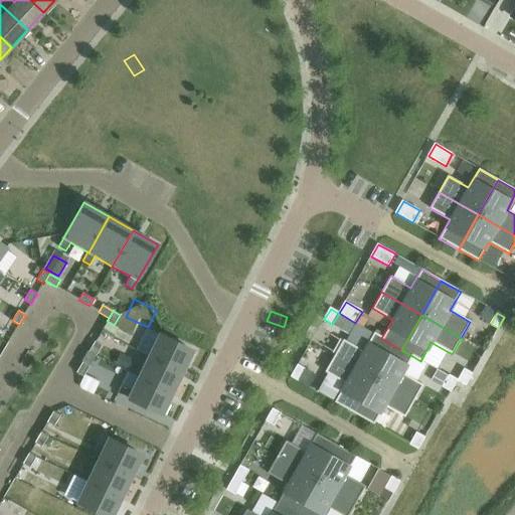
[(126,325),(114,349),(131,357),(143,333),(126,325)]
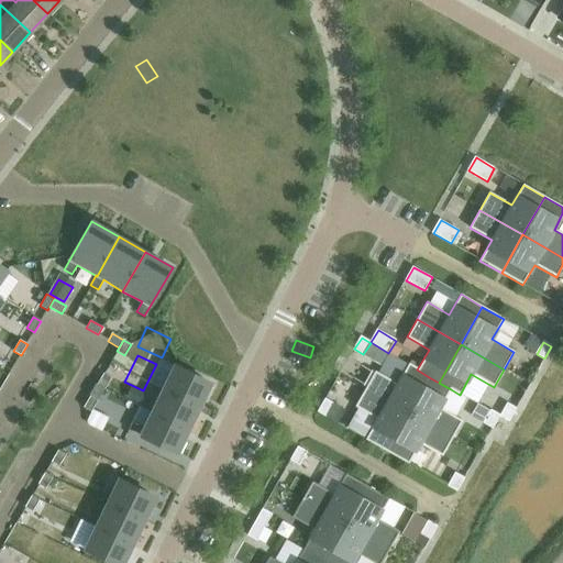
[(429,377),(417,370),(408,365),(397,385),(374,373),(364,389),(408,415),(429,377)]
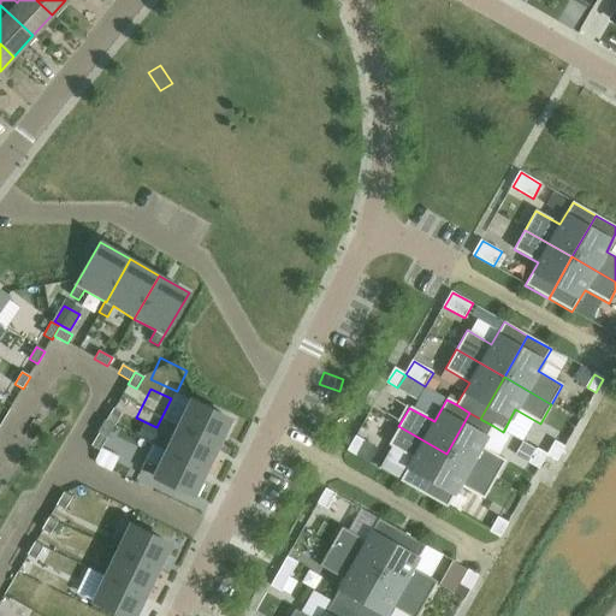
[(230,420),(191,401),(178,426),(218,445),(230,420)]
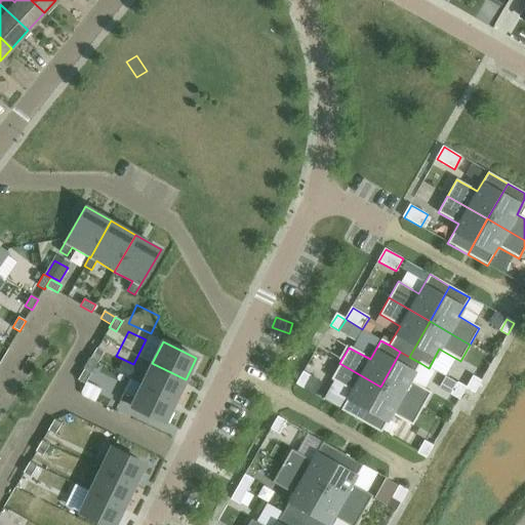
[(104,352),(96,348),(90,359),(97,363),(104,352)]
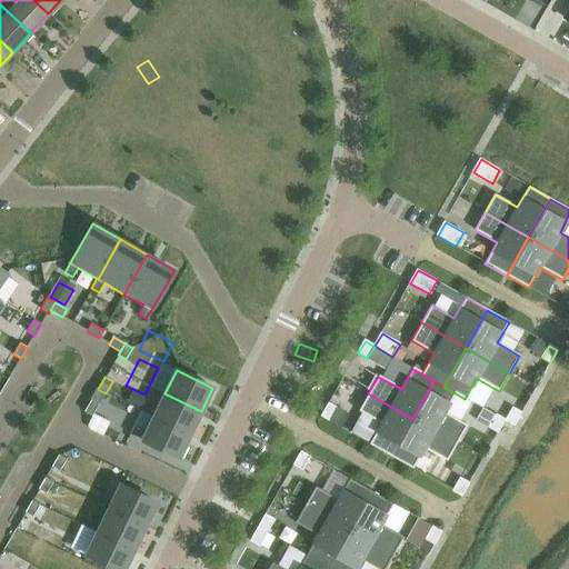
[(443,387),(433,381),(412,419),(457,443),(467,426),(445,413),(456,393),(443,387)]
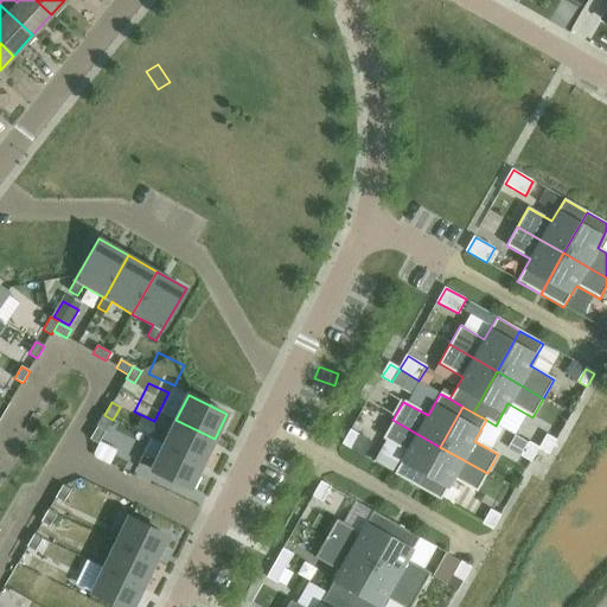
[(215,439),(176,420),(164,445),(203,462),(215,439)]
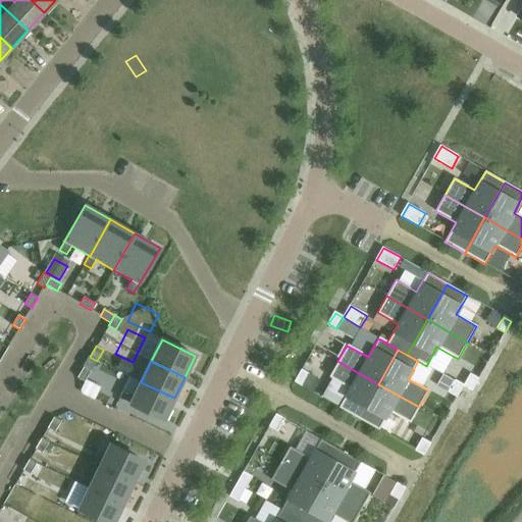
[(358,419),(378,384),(337,361),(328,377),(350,388),(338,408),(358,419)]
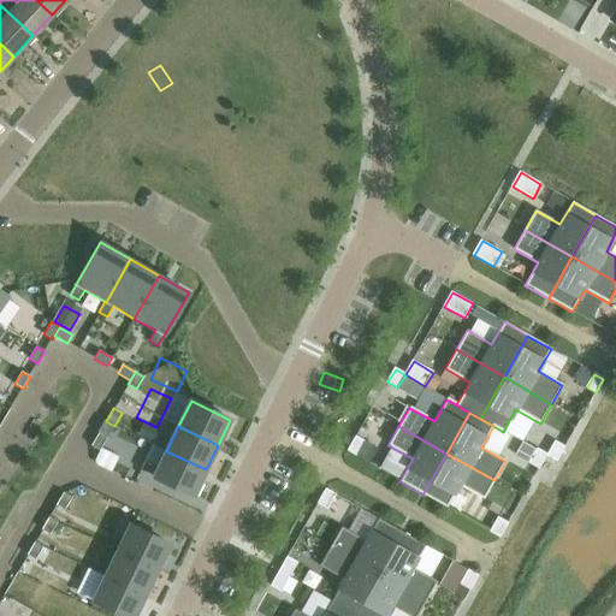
[(107,438),(99,433),(92,445),(100,451),(107,438)]
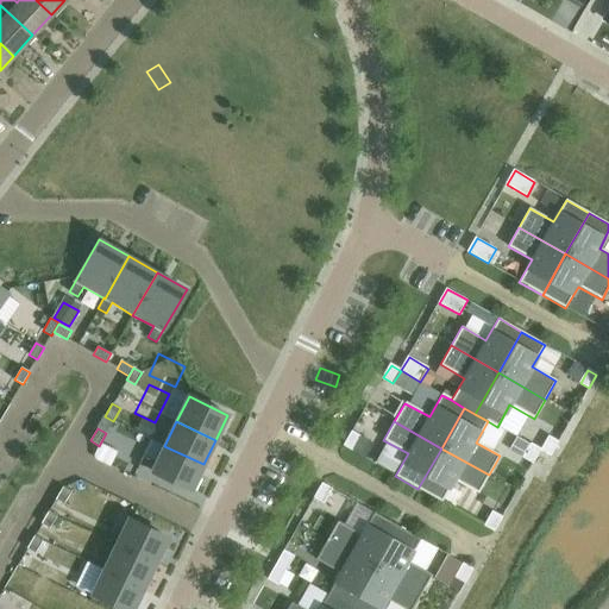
[(362,437),(352,432),(344,446),(353,451),(362,437)]
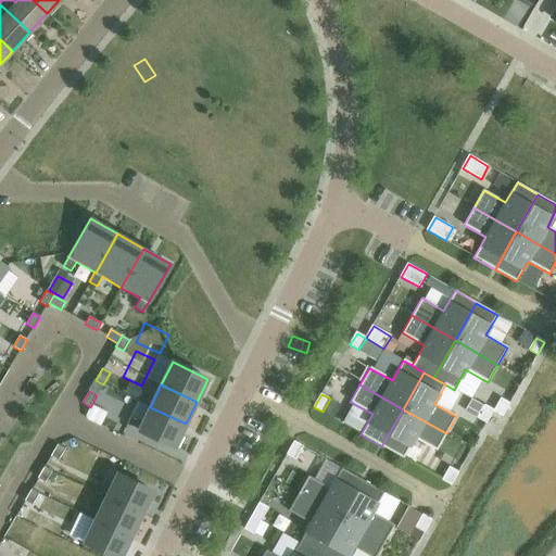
[(97,422),(115,431),(128,405),(110,395),(97,422)]
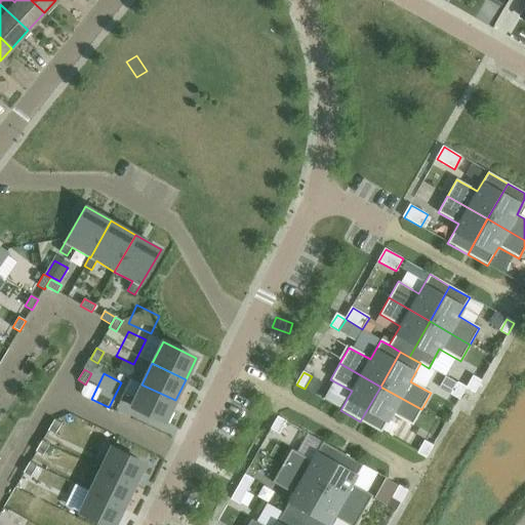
[(482,381),(473,376),(466,389),(475,394),(482,381)]
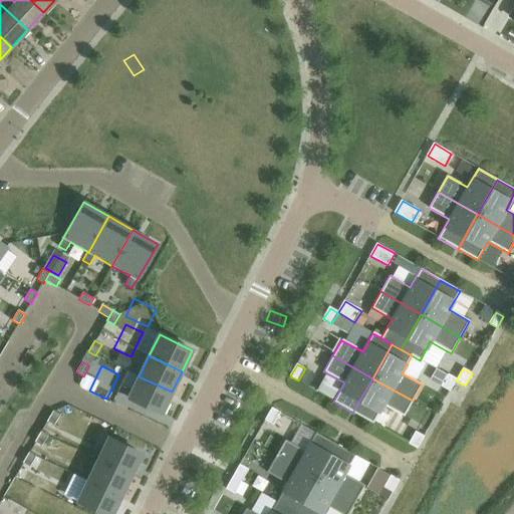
[(457,378),(449,374),(443,388),(450,392),(457,378)]
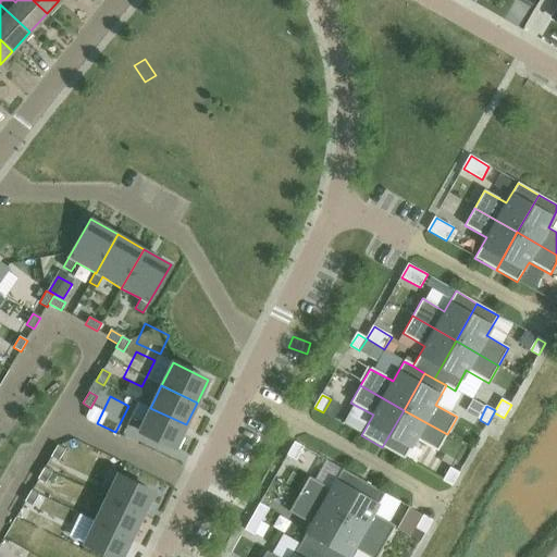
[(175,448),(186,424),(150,408),(139,431),(175,448)]
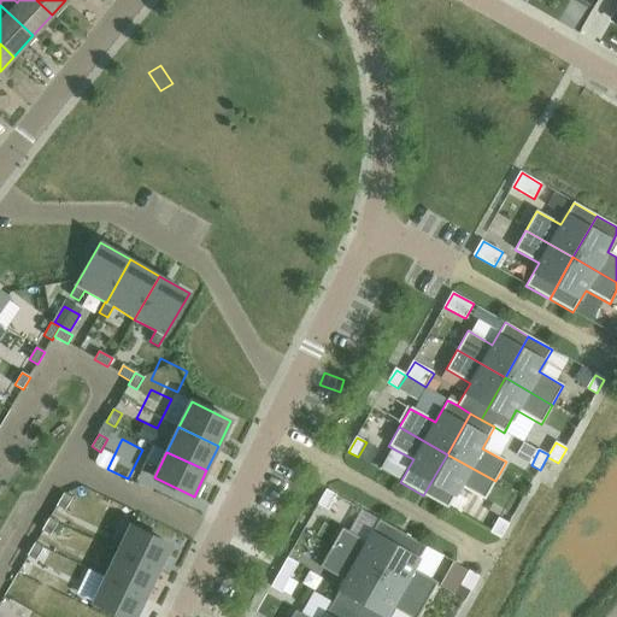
[(495,481),(447,454),(423,495),(447,509),(459,486),(485,500),(495,481)]
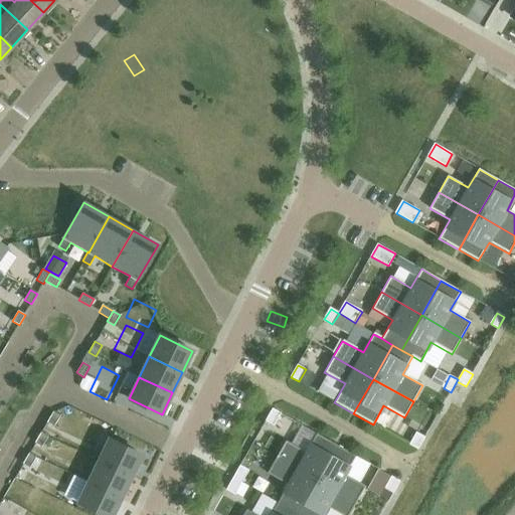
[(77,408),(66,433),(83,442),(96,416),(77,408)]
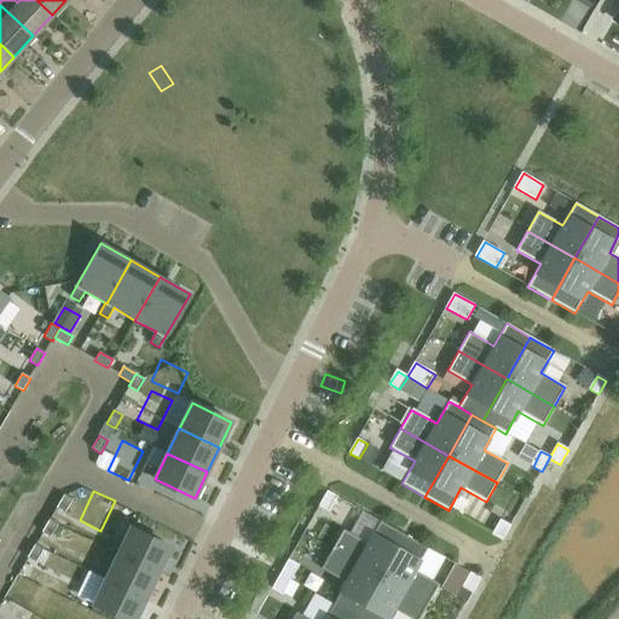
[(339,498),(328,491),(319,505),(330,512),(339,498)]
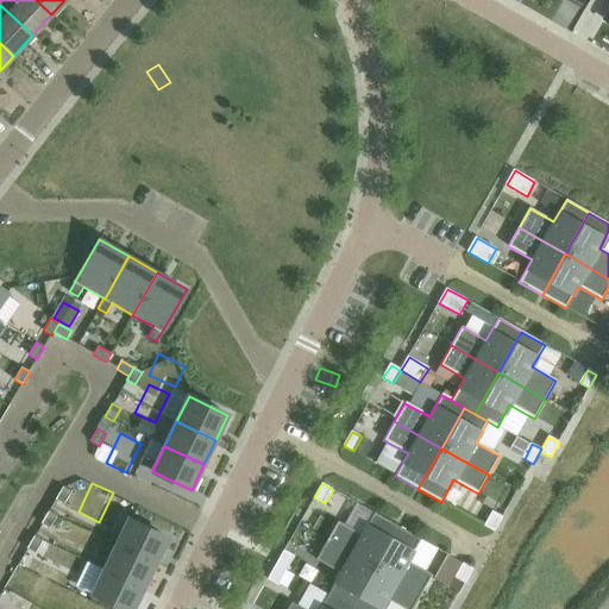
[(71,491),(63,487),(56,500),(63,504),(71,491)]
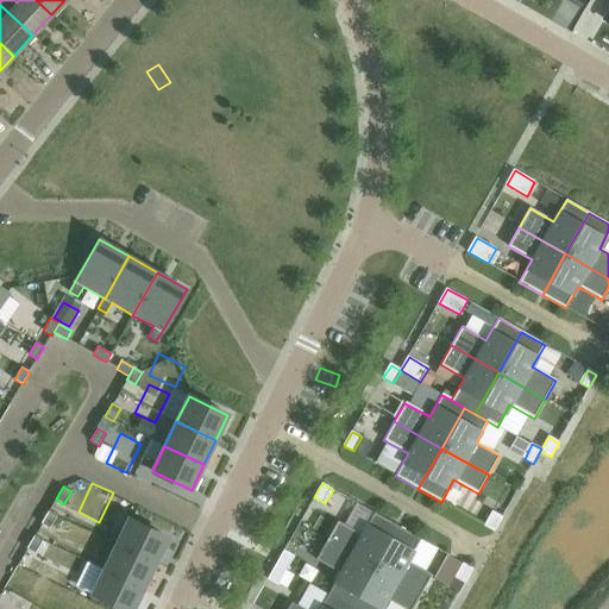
[(56,516),(49,512),(41,523),(49,528),(56,516)]
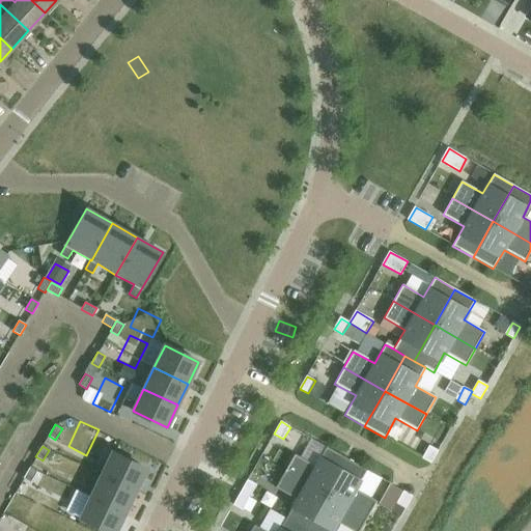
[(284,471),(326,495),(346,458),(326,447),(315,467),(294,454),(284,471)]
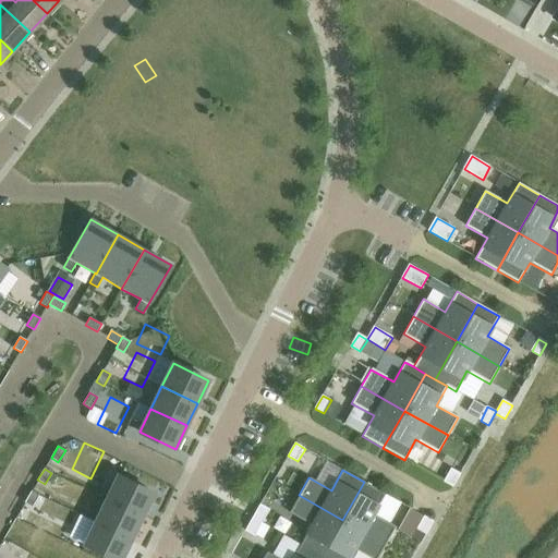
[(460,474),(451,470),(445,482),(453,487),(460,474)]
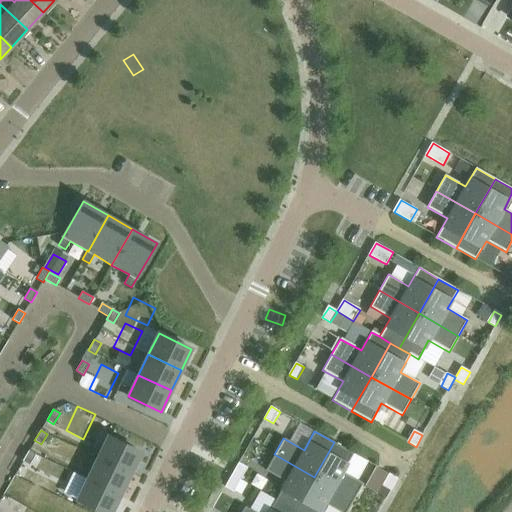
[(141,452),(108,436),(98,458),(130,473),(141,452)]
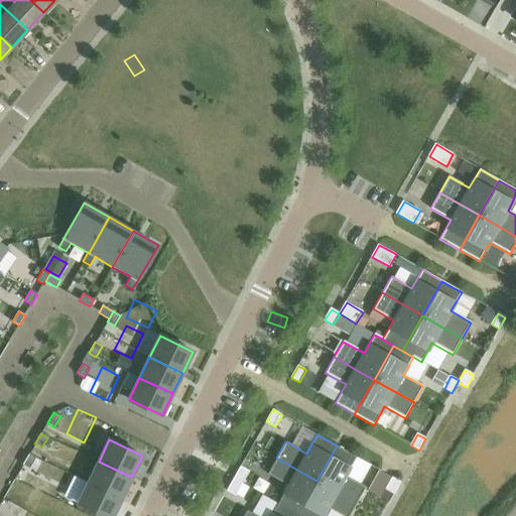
[(337,445),(316,481),(356,503),(365,487),(346,476),(356,457),(337,445)]
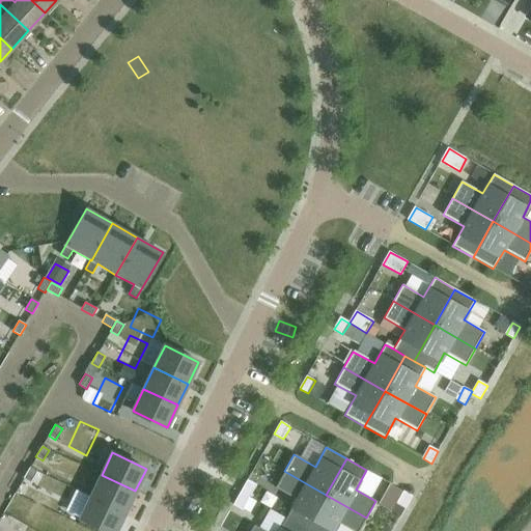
[(36,472),(29,468),(23,478),(30,482),(36,472)]
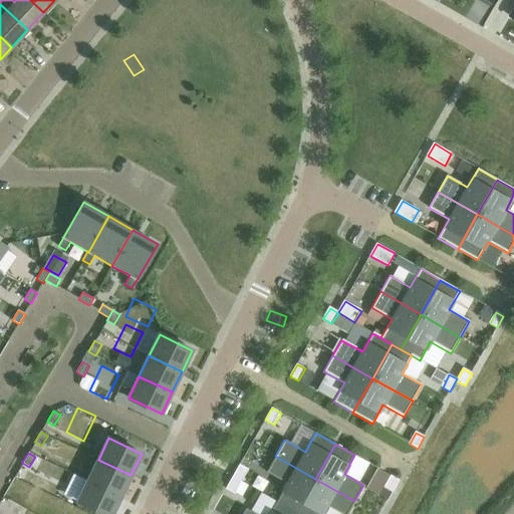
[(276,502),(296,513),(315,479),(275,456),(266,472),(286,484),(276,502)]
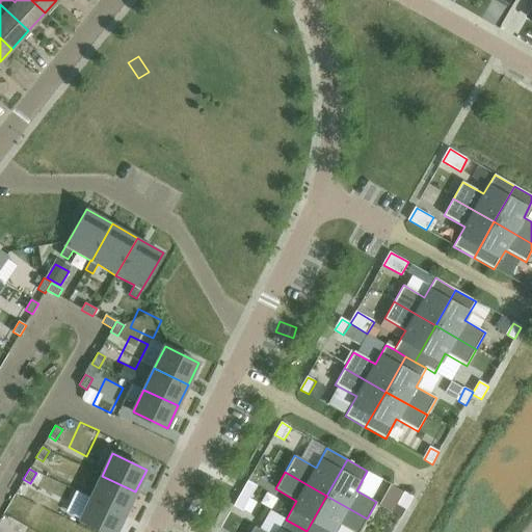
[(135,491),(102,476),(91,497),(125,513),(135,491)]
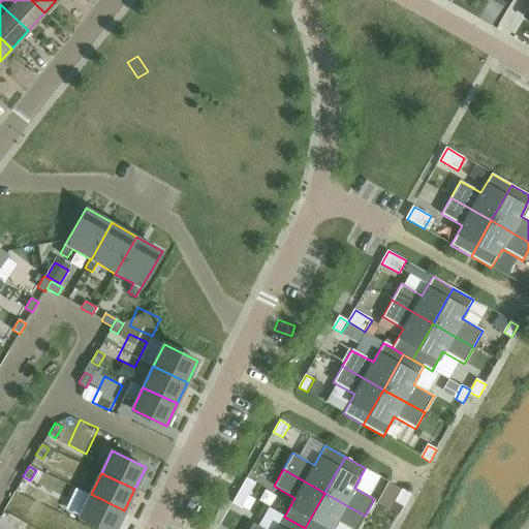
[(240,491),(248,496),(255,484),(247,478),(240,491)]
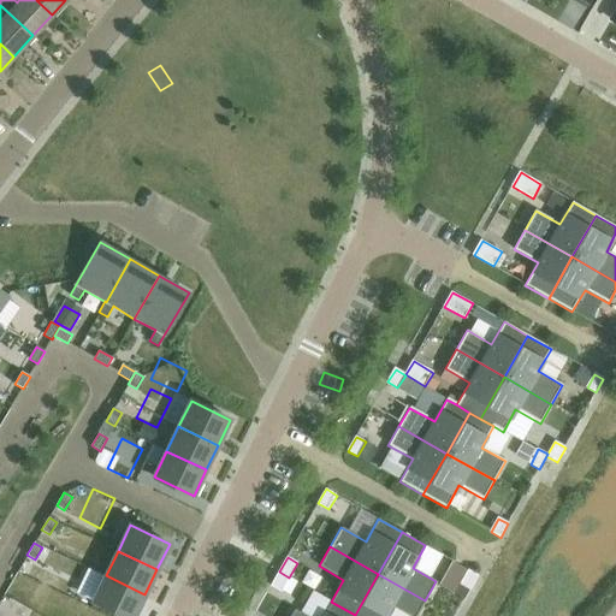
[(479,576),(468,570),(461,585),(472,591),(479,576)]
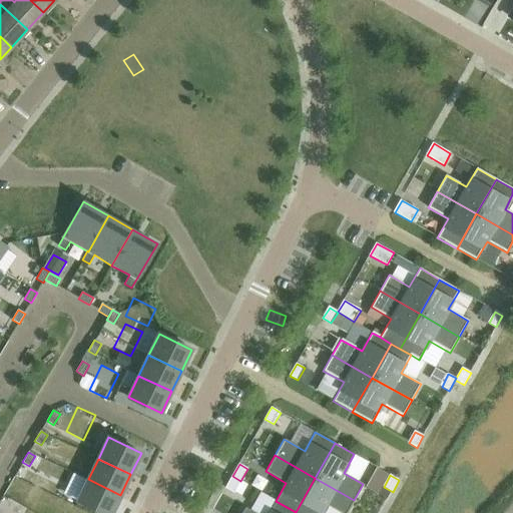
[(232,476),(225,488),(234,492),(240,481),(232,476)]
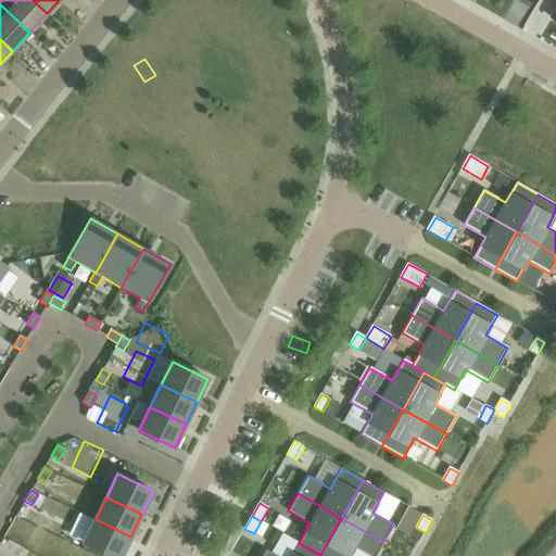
[(376,555),(383,542),(341,518),(320,555),(321,555),(346,555),(352,547),(367,555),(376,555)]
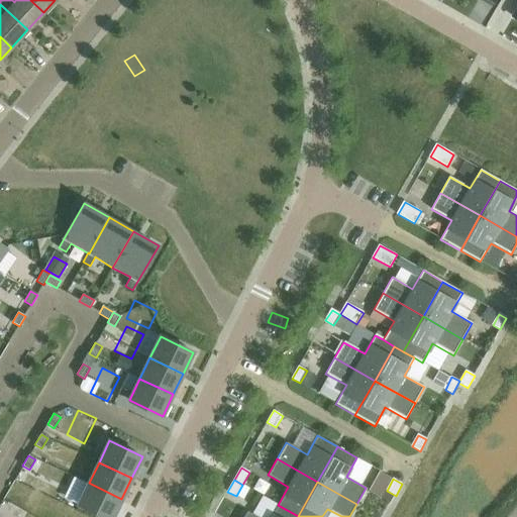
[(112,516),(121,499),(89,483),(78,505),(103,516),(112,516)]
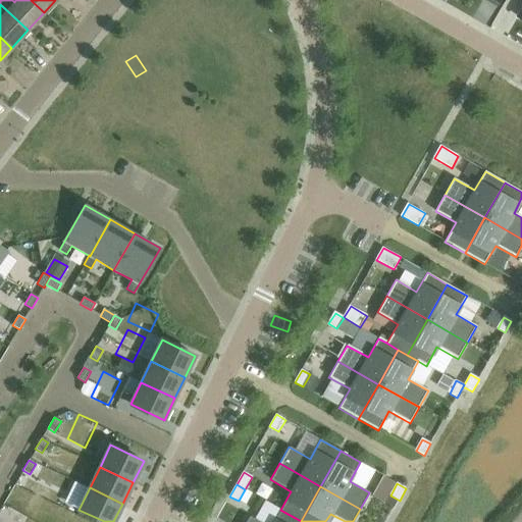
[(44,521),(54,521),(66,500),(49,490),(35,517),(44,521)]
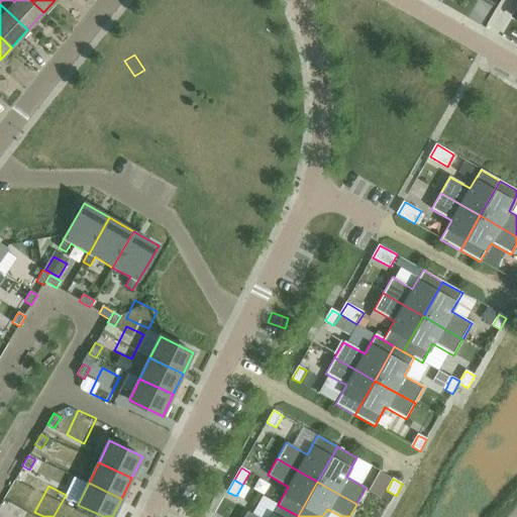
[(243,516),(296,516),(298,516),(278,505),(271,516),(256,516),(247,511),(243,516)]
